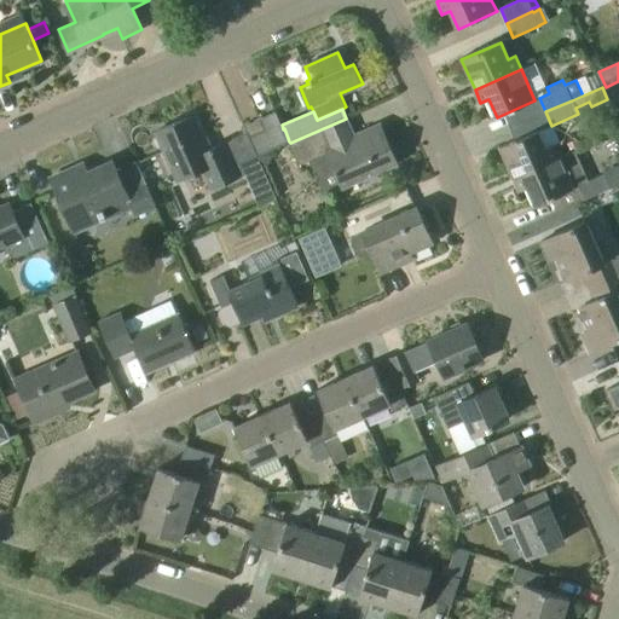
[(276,113),(260,119),(265,131),(249,138),(258,155),(289,142),(285,134),(283,129),(282,125),(276,113)]
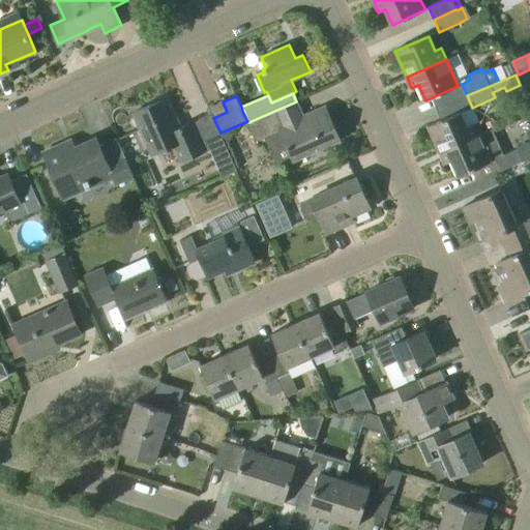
[(193,122),(194,122),(179,128),(166,99),(134,114),(151,155),(174,145),(181,162),(206,151),(206,152),(225,144),(221,133),(213,118),(209,108),(206,109),(209,115),(193,122)]
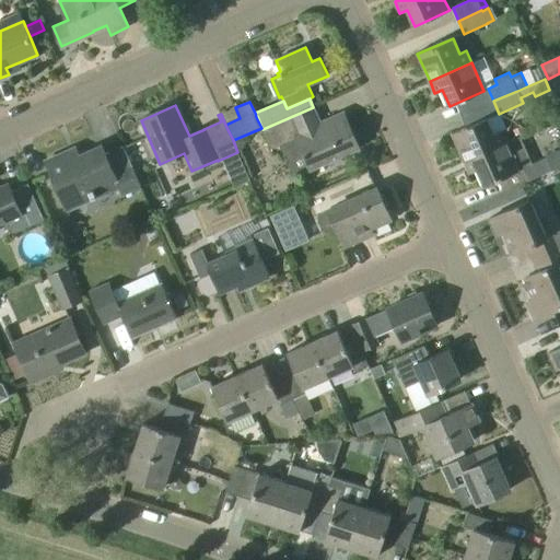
[(221,114),(225,125),(240,118),(235,107),(221,114)]
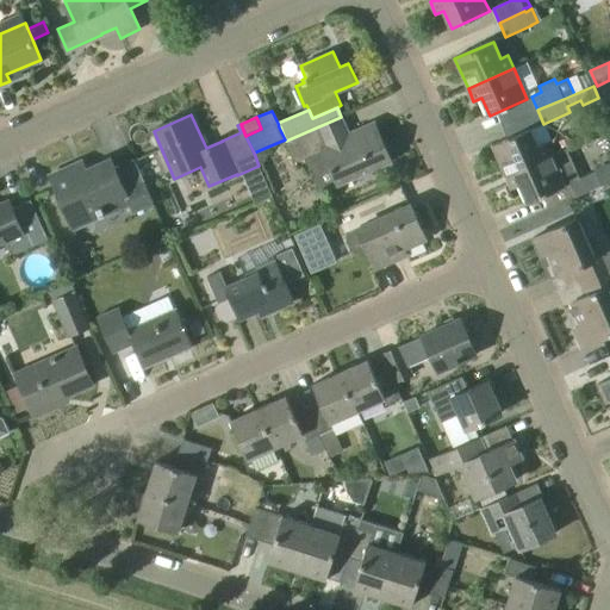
[(378,175),(375,168),(392,161),(377,126),(350,138),(341,117),(286,141),(296,162),(323,150),(338,185),(358,175),(361,182),(378,175)]
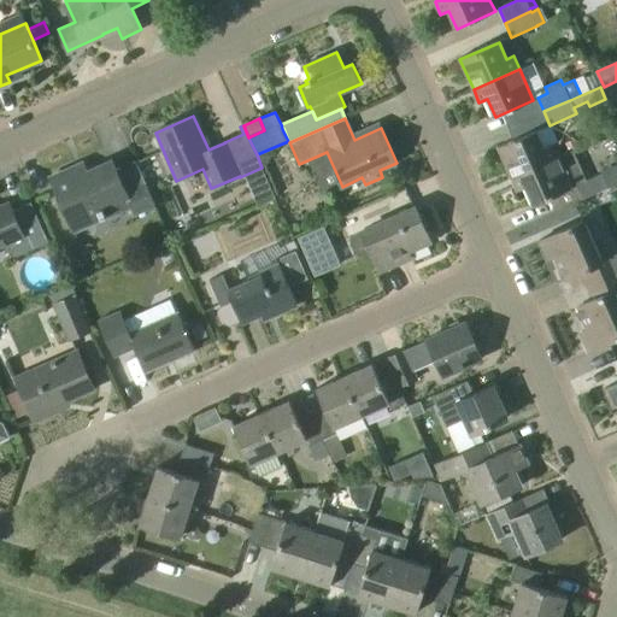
[(558,158),(558,157),(552,145),(545,147),(538,129),(499,147),(512,178),(558,158)]
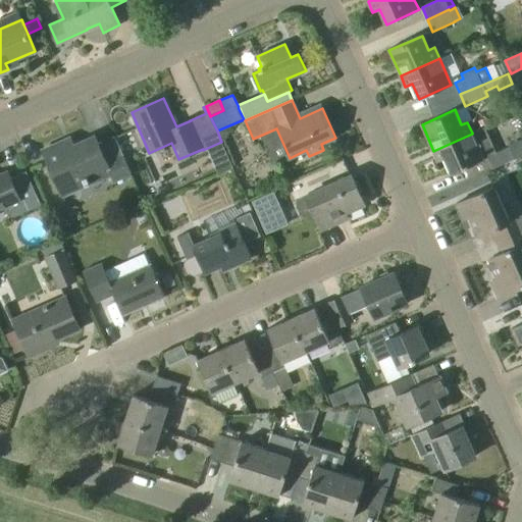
[(510,147),(497,153),(485,126),(472,133),(472,134),(433,151),(438,161),(446,158),(452,173),(487,157),(492,169),(515,159),(510,147)]
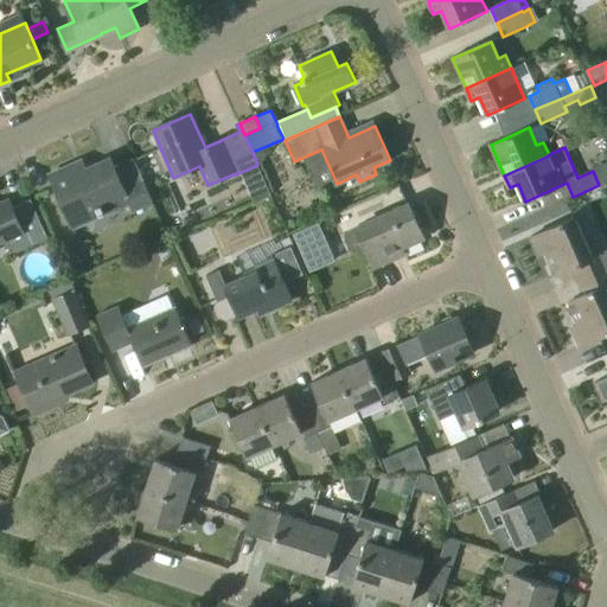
[(133,159),(114,168),(110,159),(72,176),(69,167),(51,176),(72,227),(103,213),(104,216),(131,204),(133,212),(153,204),(133,159)]
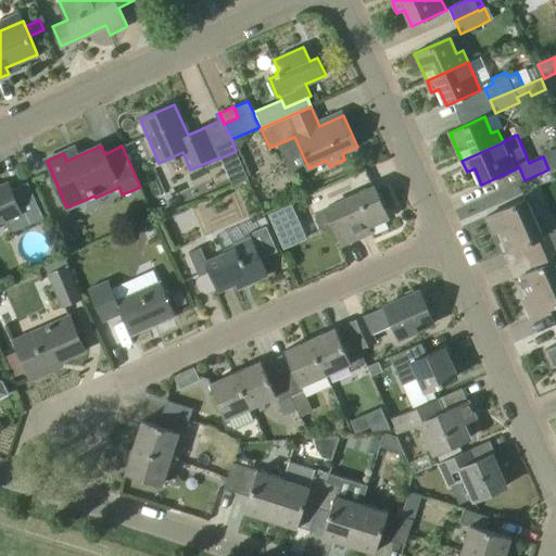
[(43,218),(37,203),(28,182),(12,190),(9,184),(0,187),(0,222),(7,219),(12,232),(43,218)]
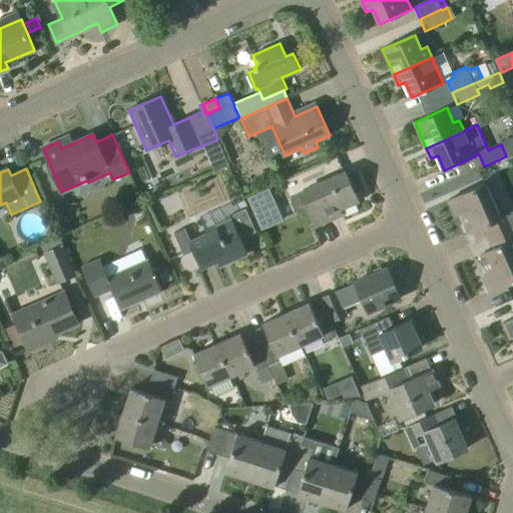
[(301,212),(309,209),(317,225),(335,217),(333,212),(358,200),(346,172),(301,192),(295,195),(291,202),(295,209),(301,212)]
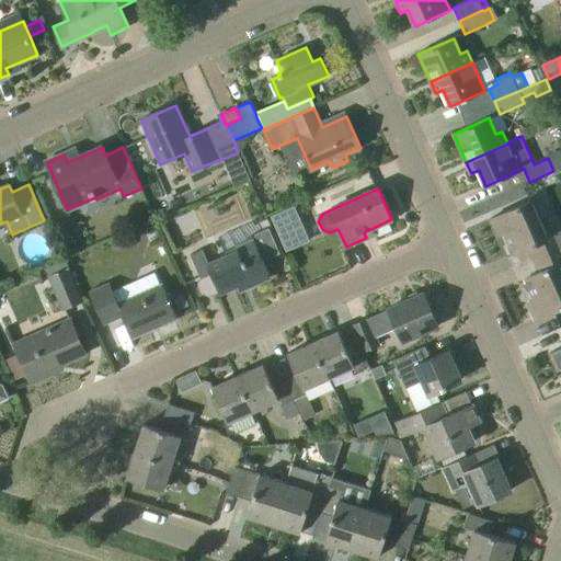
[(529,248),(535,260),(560,247),(560,230),(553,235),(553,236),(548,238),(531,201),(490,218),(497,235),(504,232),(514,254),(521,251),(529,248)]
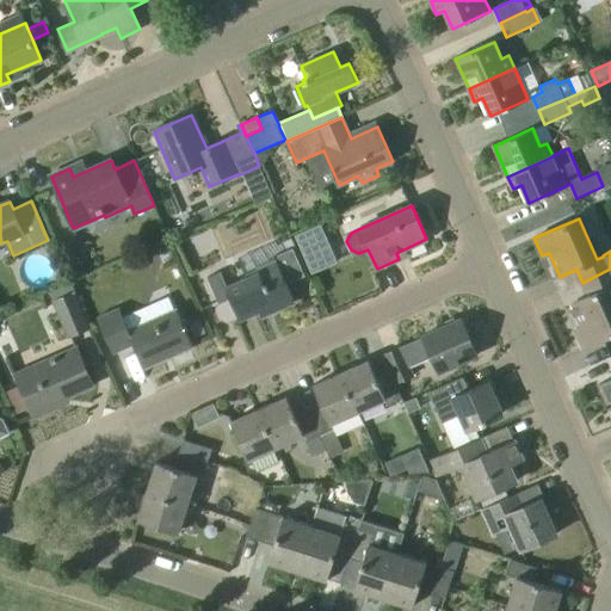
[(306,257),(329,246),(321,226),(296,236),(306,257)]
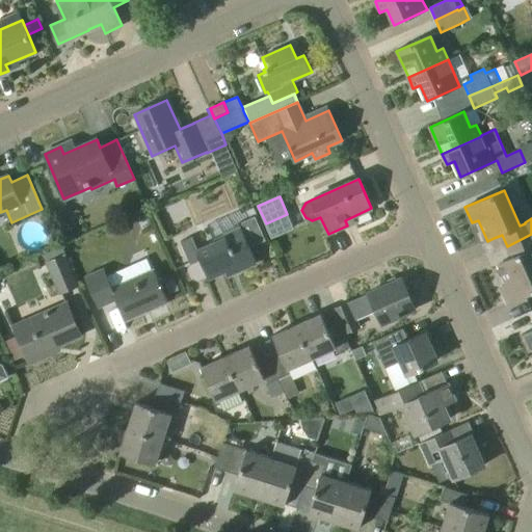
[(242,222),(246,234),(260,228),(256,217),(255,216),(241,222),(242,222)]
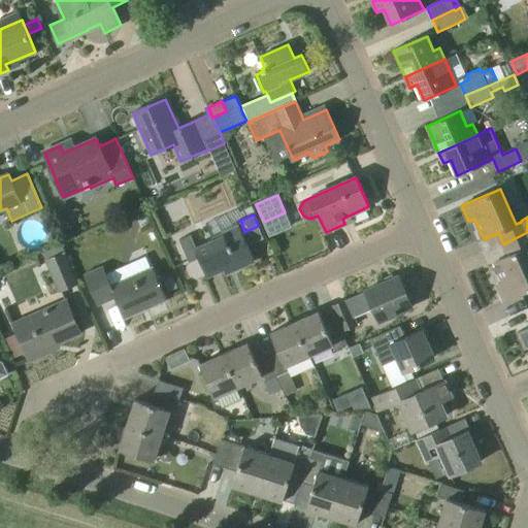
[(192,231),(197,243),(212,237),(208,225),(192,231)]
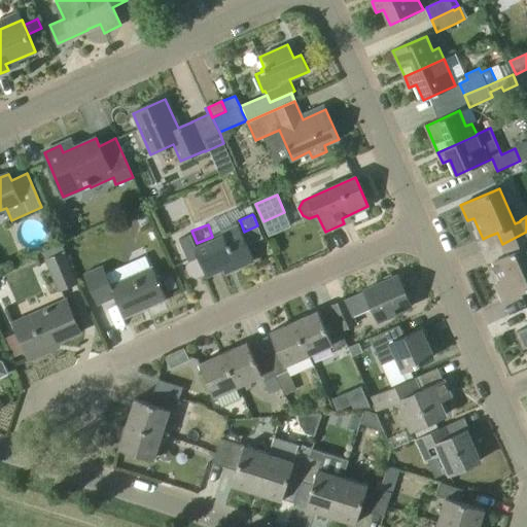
[(189,261),(199,257),(208,277),(225,270),(224,267),(235,262),(238,268),(254,260),(240,227),(195,247),(189,235),(179,240),(189,261)]
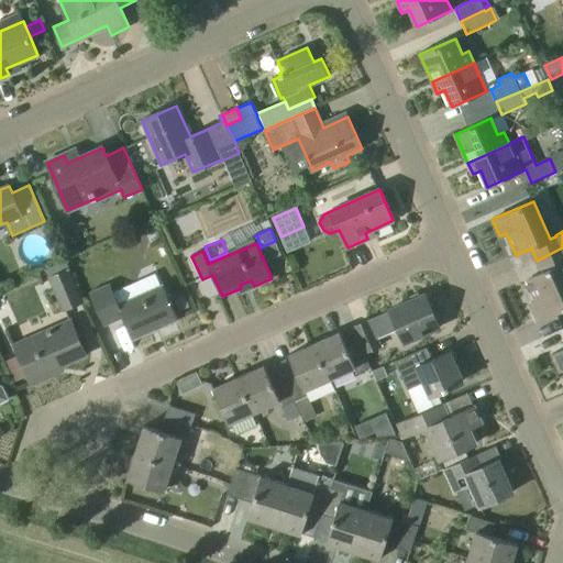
[(562,247),(537,261),(542,273),(533,277),(527,279),(536,300),(529,304),(537,320),(562,308),(562,268),(562,267),(562,266),(562,247)]
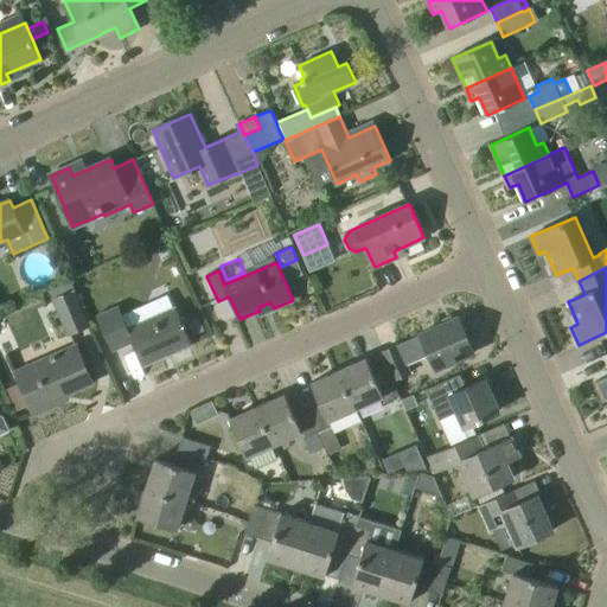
[(68,337),(91,326),(71,281),(50,291),(53,298),(51,299),(68,337)]
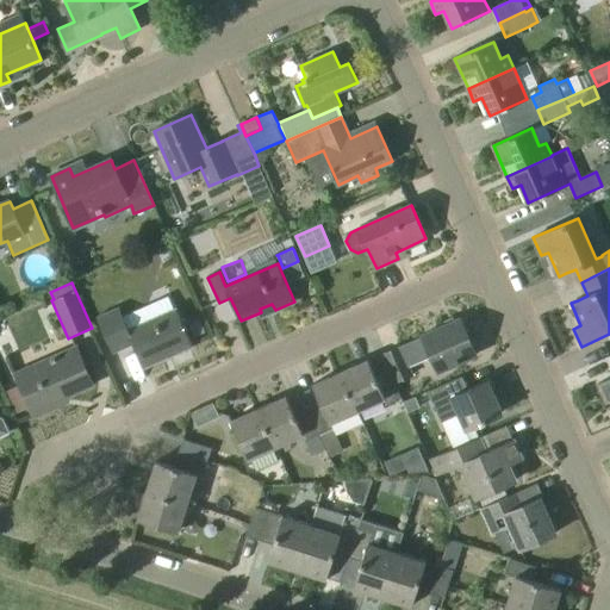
[(178,310),(130,330),(120,307),(98,316),(104,331),(113,353),(134,343),(144,368),(193,346),(178,310)]
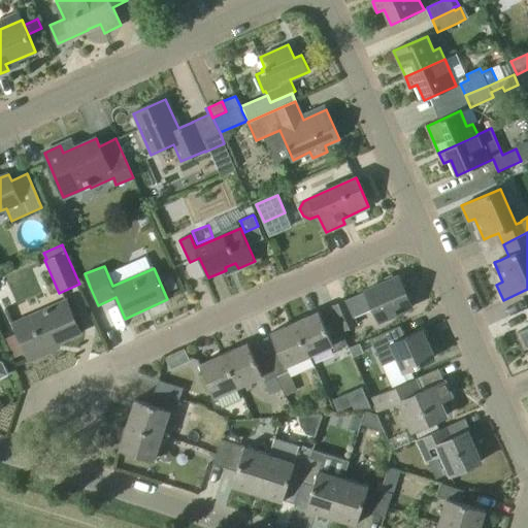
[(353,318),(373,308),(380,322),(413,307),(399,276),(330,306),(337,321),(341,332),(356,325),(353,318)]
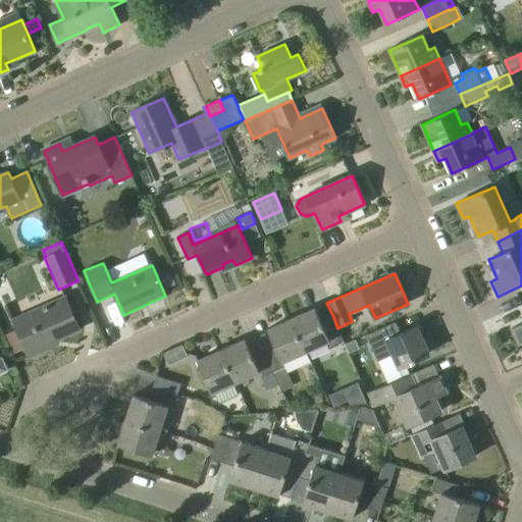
[(13,320),(30,356),(50,347),(48,344),(80,329),(65,298),(13,320)]
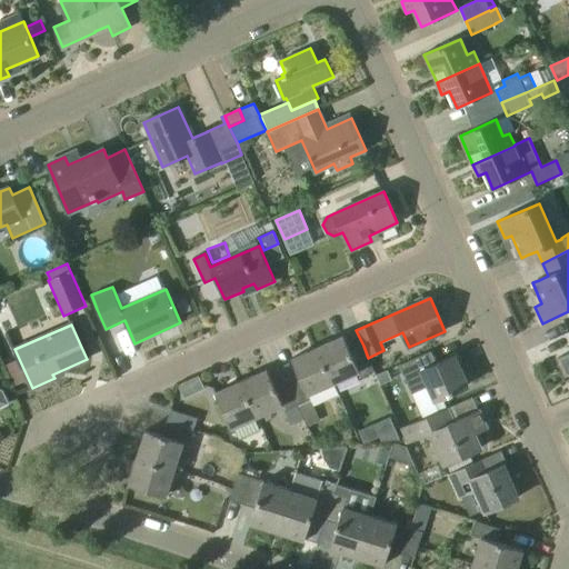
[(367,358),(368,358),(363,346),(351,351),(343,336),(318,348),(333,383),(335,383),(359,372),(361,378),(373,372),(367,358)]
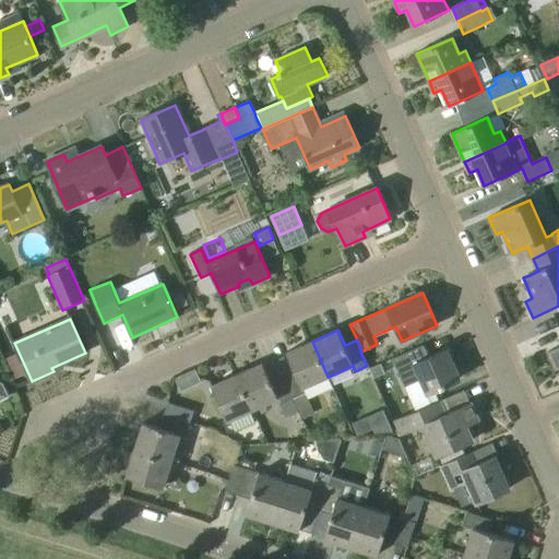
[(333,388),(329,377),(328,377),(312,342),(287,353),(294,368),(283,373),(300,412),(299,413),(302,419),(316,413),(309,399),(333,388)]
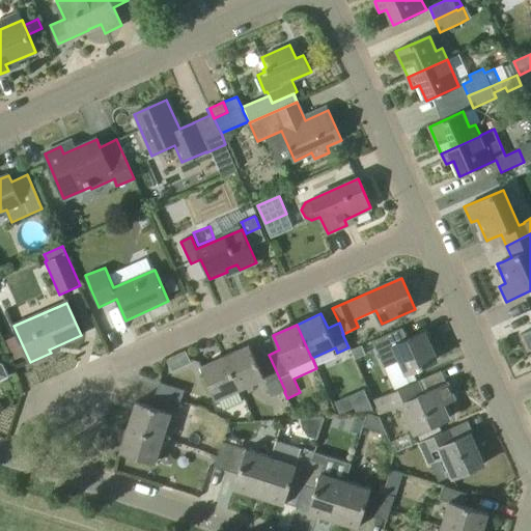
[(406,374),(419,368),(438,360),(429,340),(431,339),(431,338),(428,339),(425,331),(408,339),(402,329),(372,341),(384,367),(399,360),(406,374)]
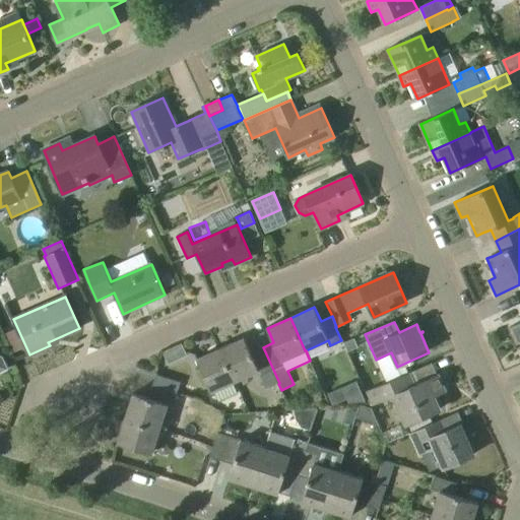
[(519,323),(510,327),(517,343),(519,341),(519,323)]
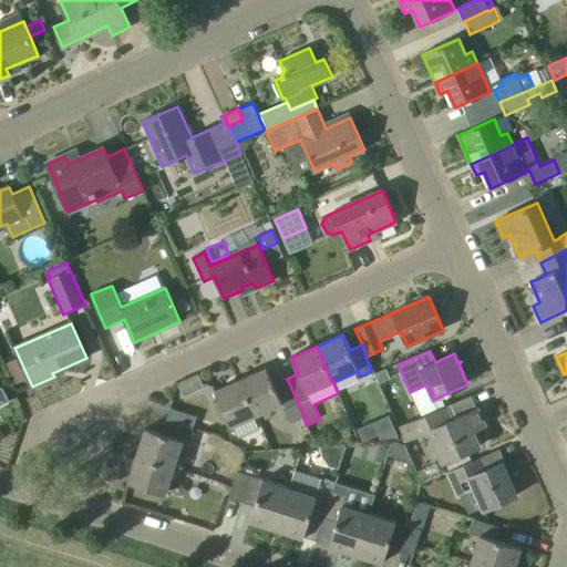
[(305,418),(287,379),(274,384),(266,369),(240,380),(257,416),(280,405),(284,411),(285,411),(290,424),(303,419),(305,418)]
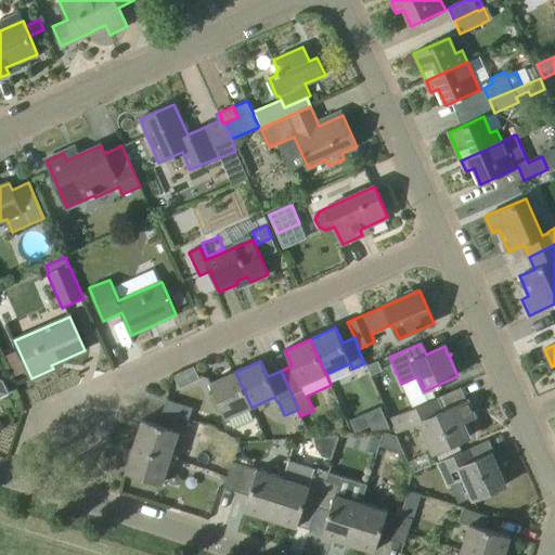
[(378,361),(366,365),(371,376),(383,371),(378,361)]
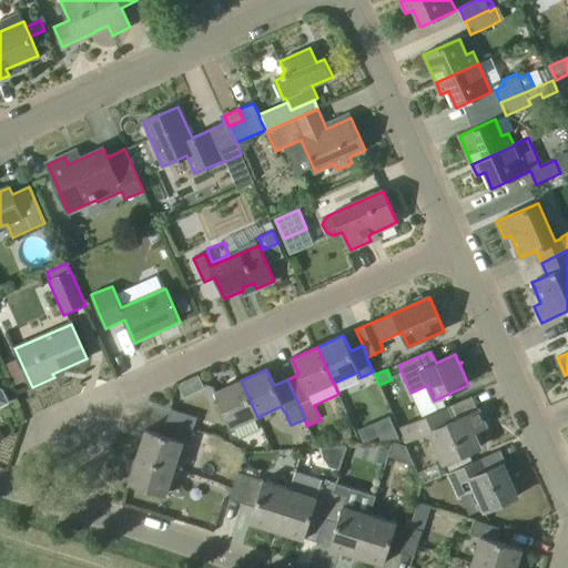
[(231,428),(257,417),(241,381),(215,393),(231,428)]
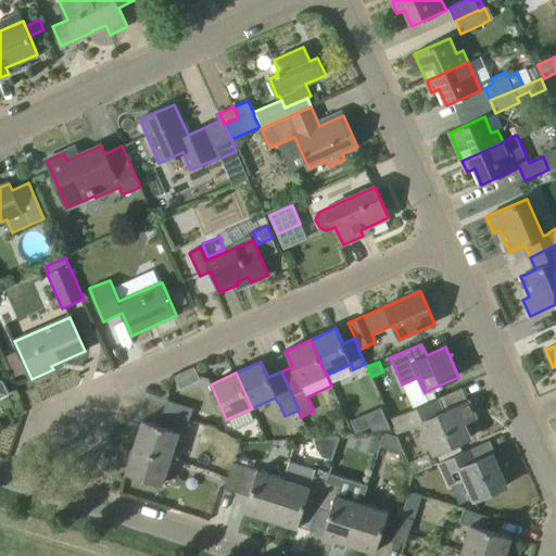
[(0,397),(9,393),(2,380),(0,379),(0,397)]
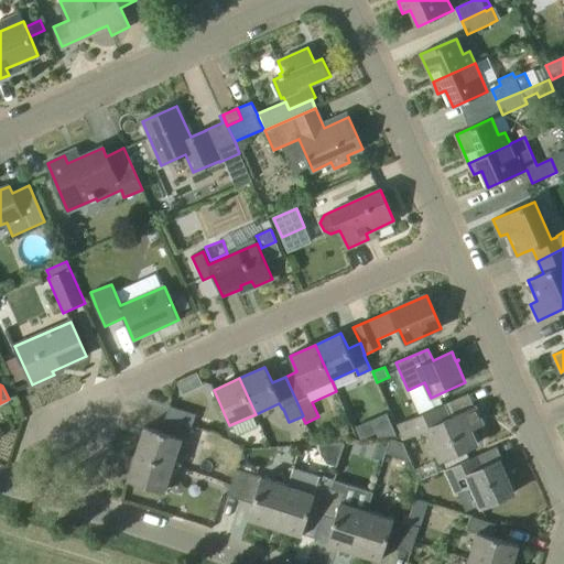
[(402,441),(419,433),(426,430),(441,461),(477,444),(472,429),(483,424),(476,407),(451,419),(444,404),(396,426),(402,441)]
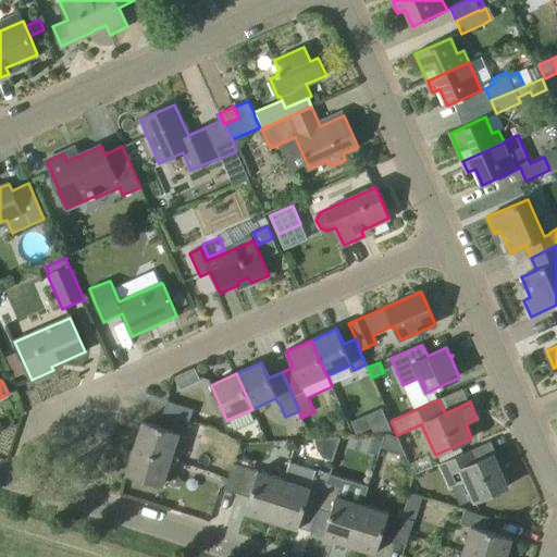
[(163,415),(189,422),(194,410),(168,401),(163,415)]
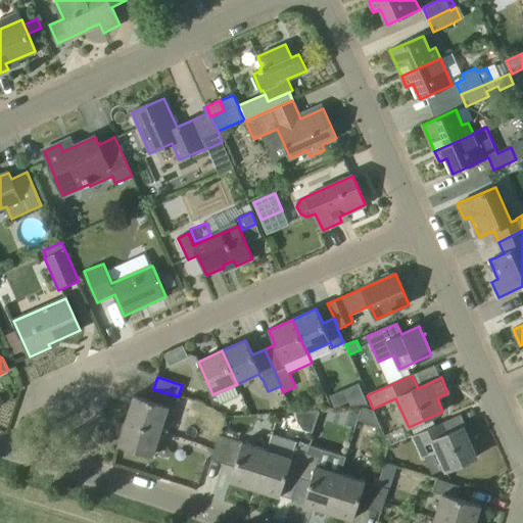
[(173,410),(178,396),(153,389),(149,400),(134,395),(127,421),(160,432),(169,408),(173,410)]
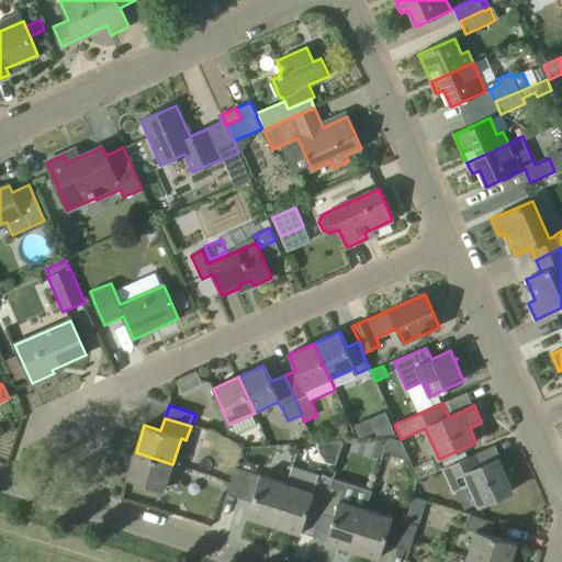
[(375,431),(370,418),(355,425),(360,438),(375,431)]
